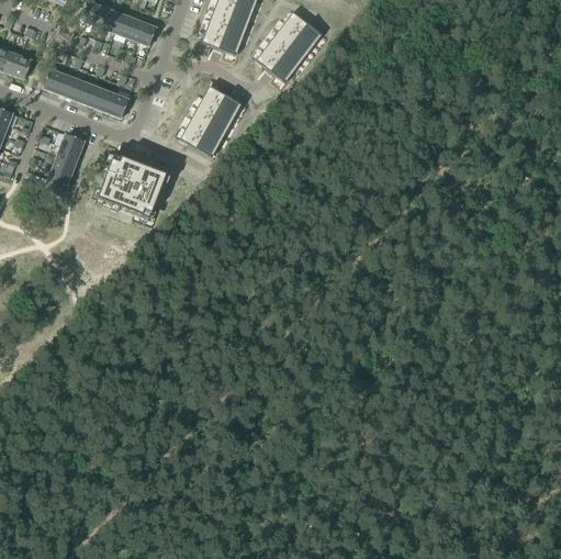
[(215,0),(200,43),(217,49),(235,56),(256,0),(215,0)]
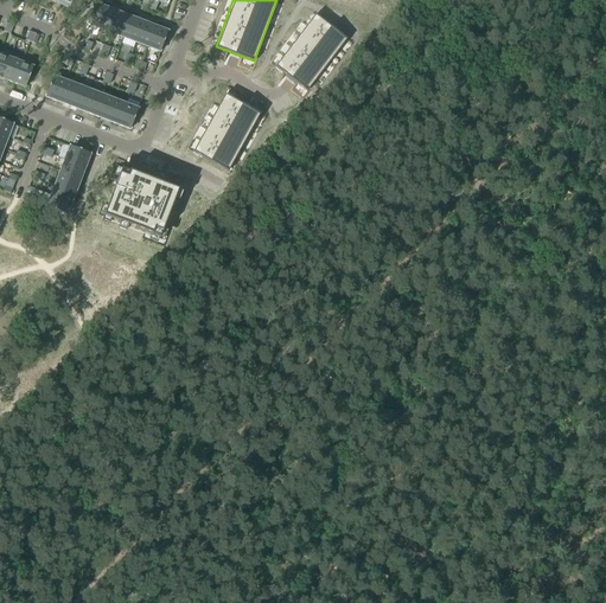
[(100,26),(108,6),(95,1),(88,21),(100,26)]
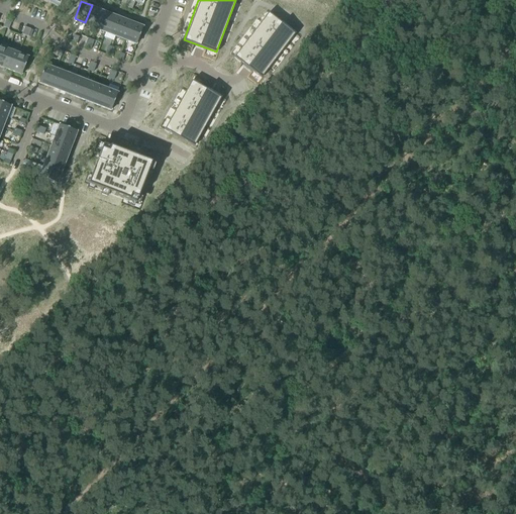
[(92,5),(85,22),(96,26),(102,9),(92,5)]
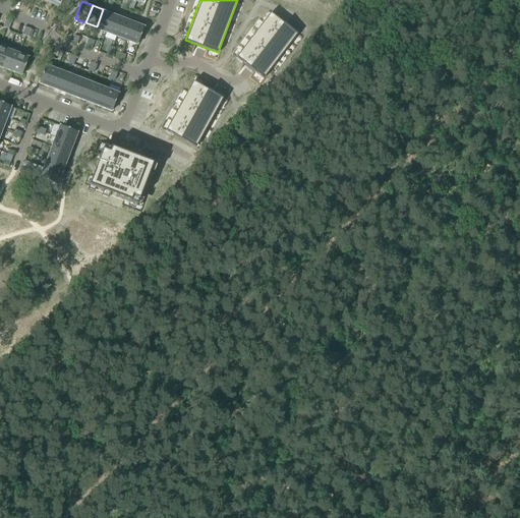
[(103,9),(97,26),(107,31),(113,13),(103,9)]
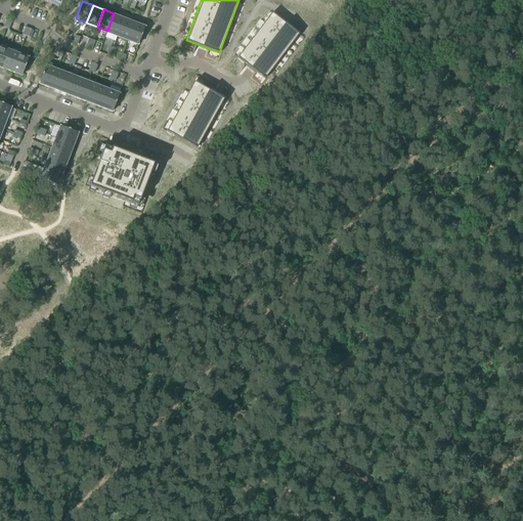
[(272,11),(237,57),(252,68),(265,79),(300,33),(272,11)]
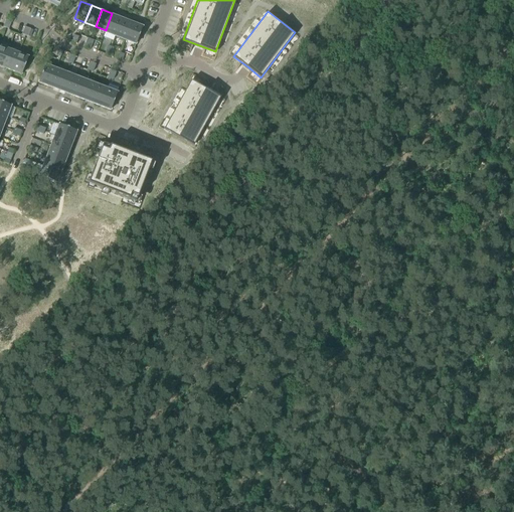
[(116,34),(122,17),(112,13),(106,30),(116,34)]
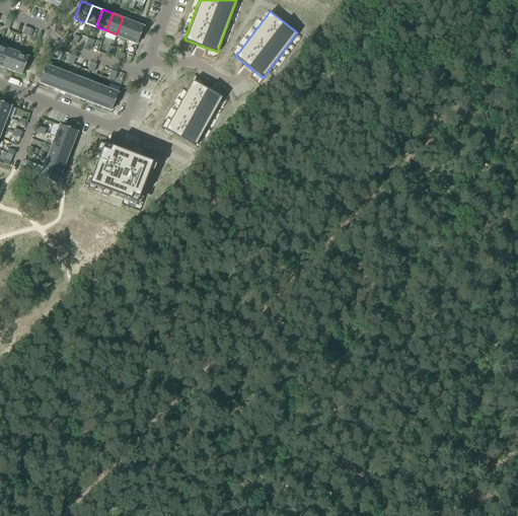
[(123,17),(117,34),(127,39),(133,21),(123,17)]
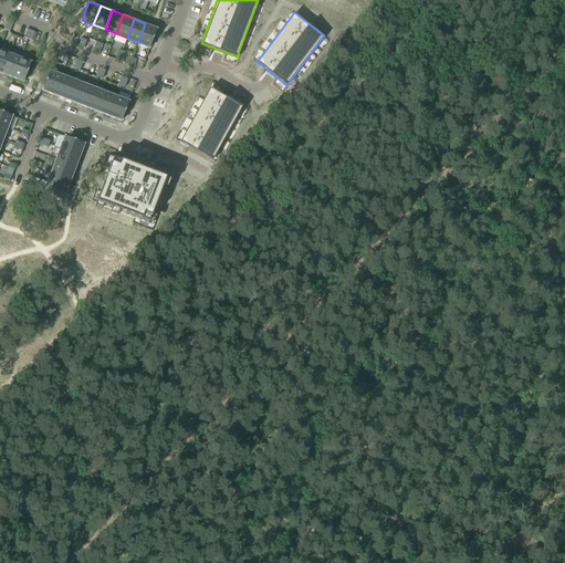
[(145,23),(138,42),(149,47),(157,28),(145,23)]
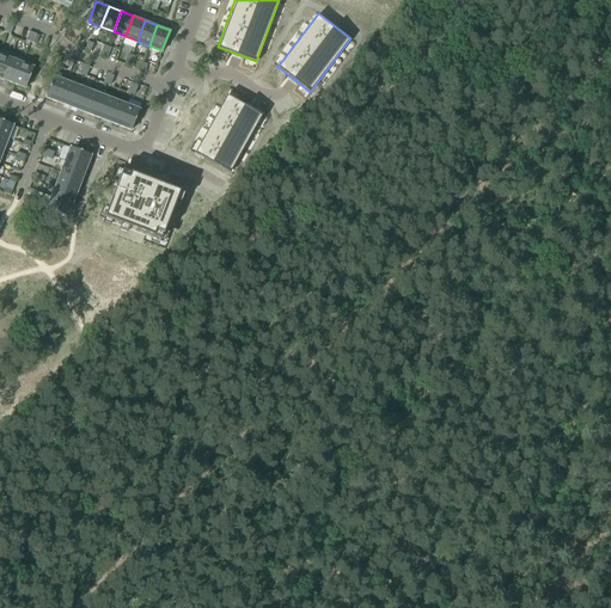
[(1,47),(0,49),(0,75),(2,77),(13,51),(1,47)]
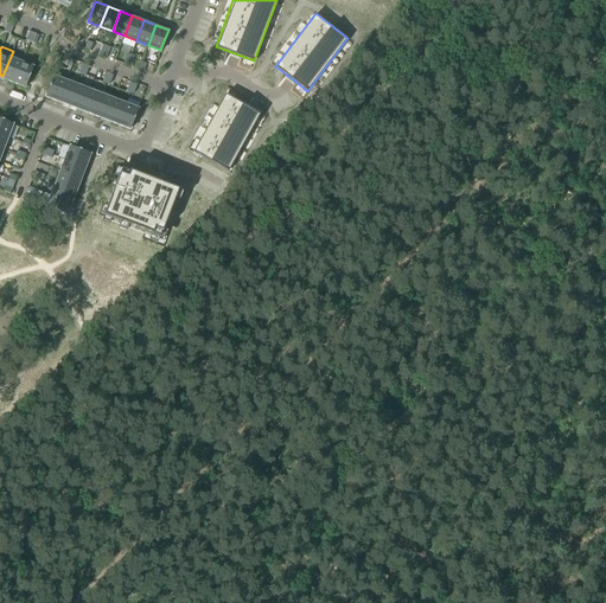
[(14,81),(24,56),(13,51),(2,76),(14,81)]
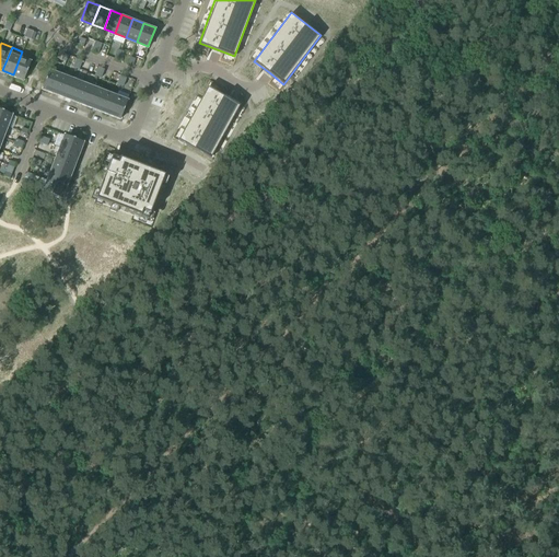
[(22,51),(13,74),(24,79),(33,55),(22,51)]
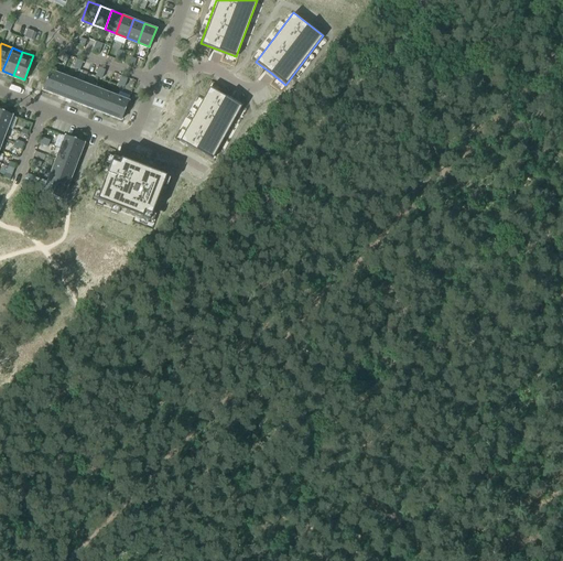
[(54,92),(55,89),(62,72),(51,67),(43,87),(54,92)]
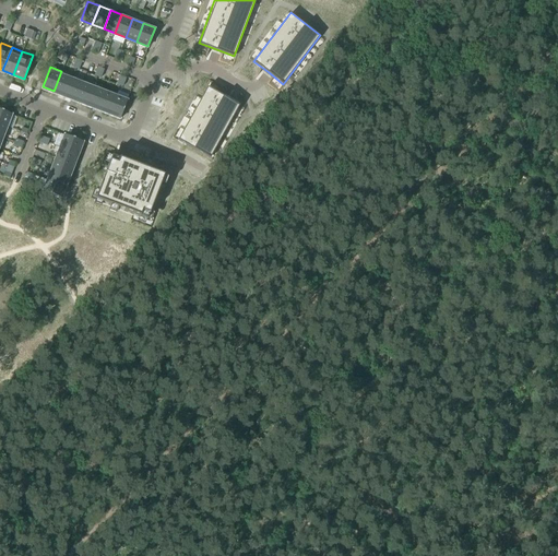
[(64,95),(66,93),(72,75),(61,71),(55,89),(54,91),(64,95)]
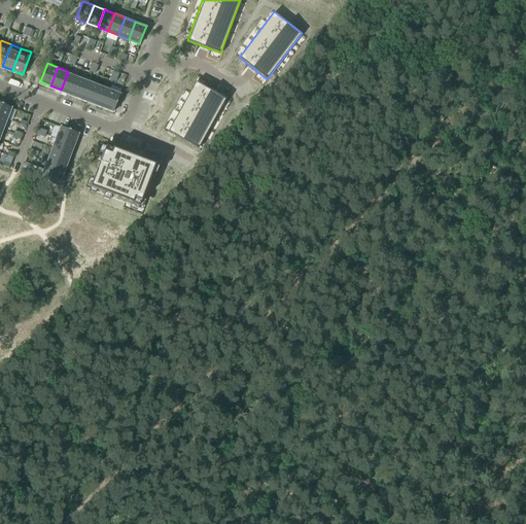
[(72,94),(72,92),(79,75),(68,71),(62,88),(61,90),(72,94)]
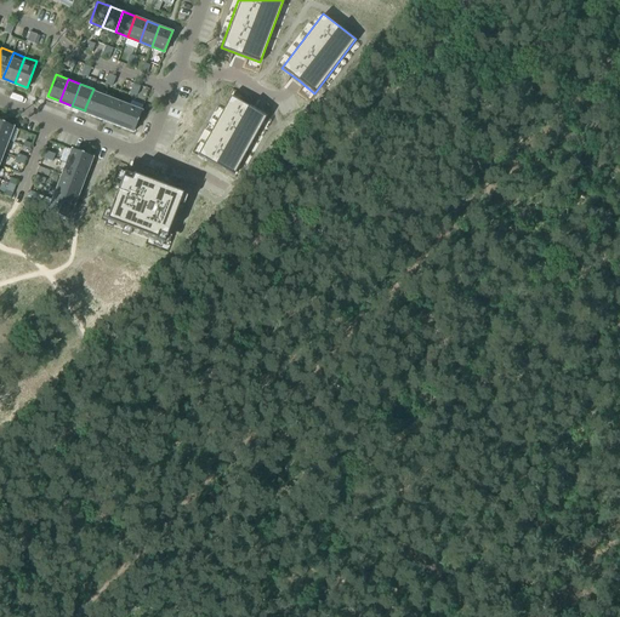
[(97,115),(98,113),(106,93),(94,89),(85,108),(85,110),(97,115)]
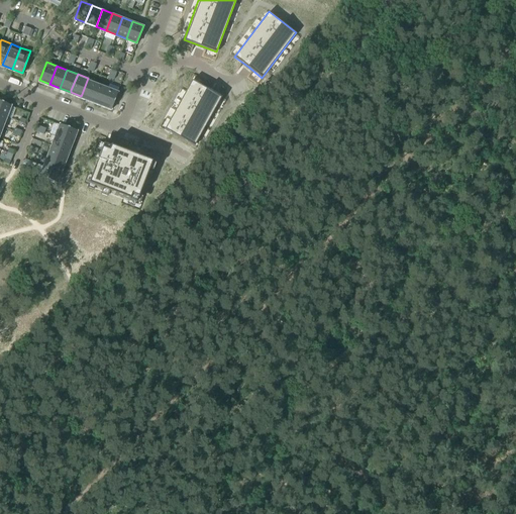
[(91,100),(92,98),(98,82),(88,78),(82,94),(81,96),(91,100)]
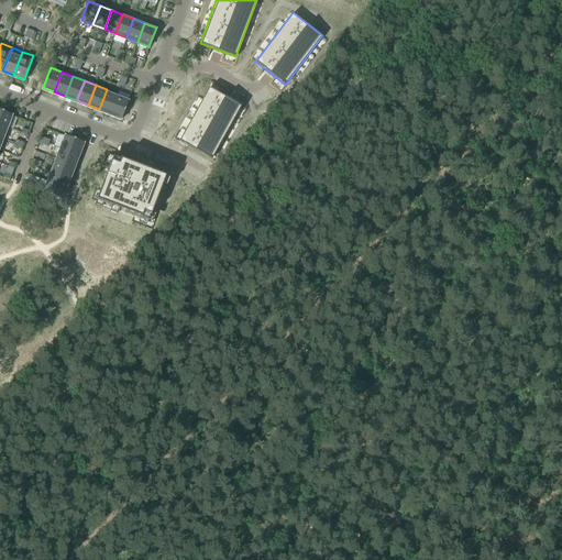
[(209,85),(179,139),(212,157),(242,103),(226,94),(209,85)]
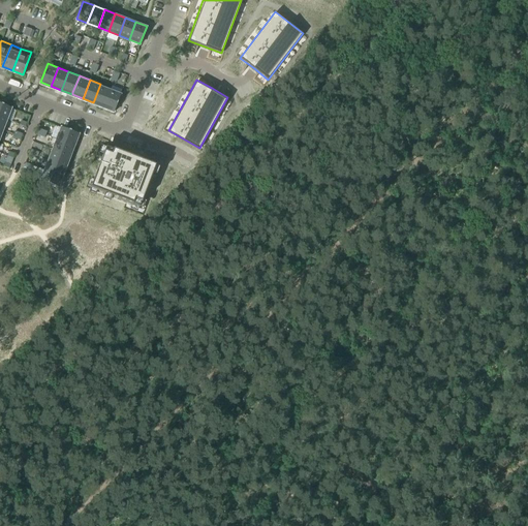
[(104,106),(104,104),(112,88),(100,84),(94,100),(93,102),(97,104),(104,106)]
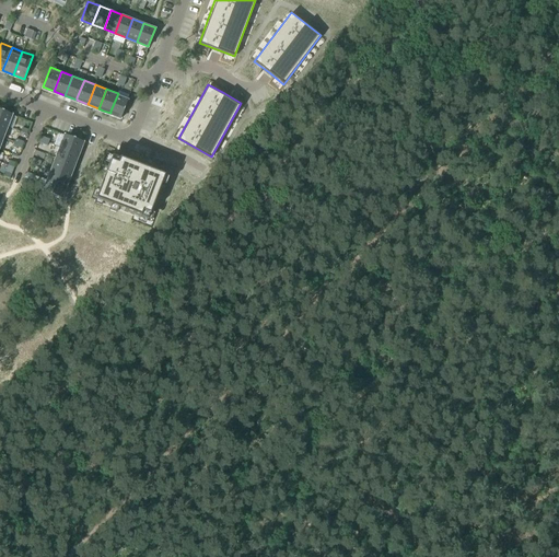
[(111,113),(120,117),(128,97),(118,93),(111,111),(111,113)]
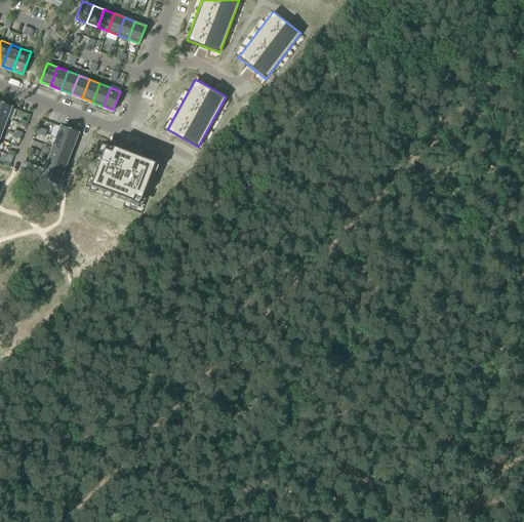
[(0,113),(7,116),(11,106),(0,101),(0,113)]
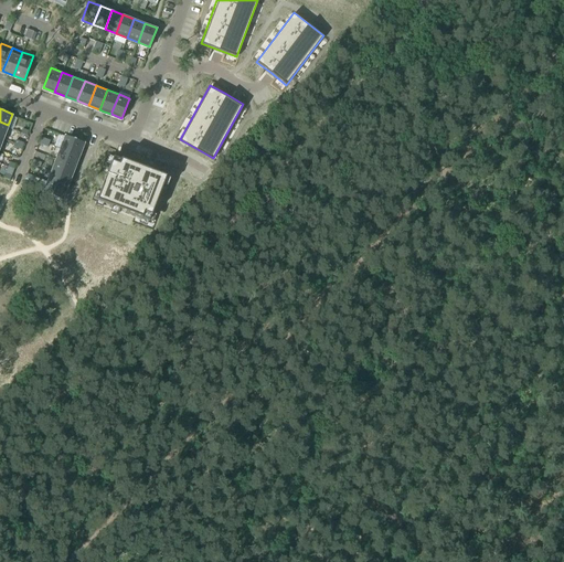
[(62,146),(80,154),(84,141),(66,135),(62,146)]
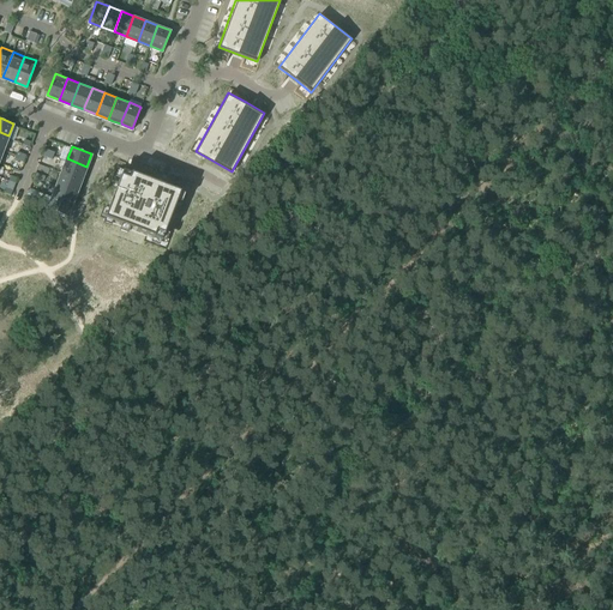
[(82,179),(86,167),(67,158),(62,171),(82,179)]
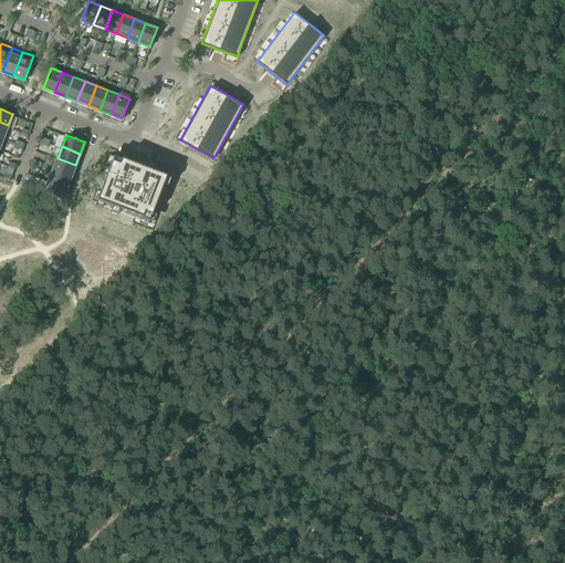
[(113,157),(95,201),(148,222),(166,177),(113,157)]
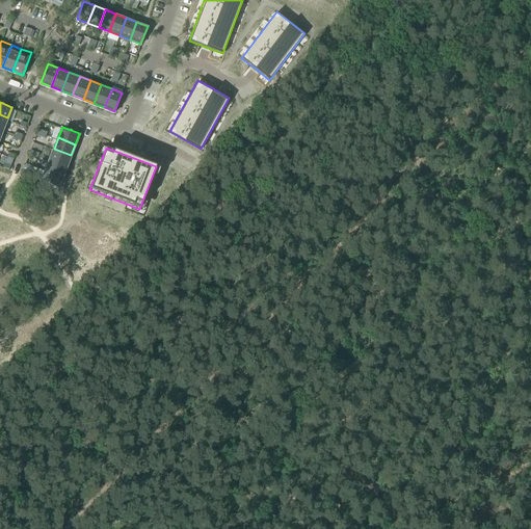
[(50,159),(67,165),(71,155),(54,149),(50,159)]
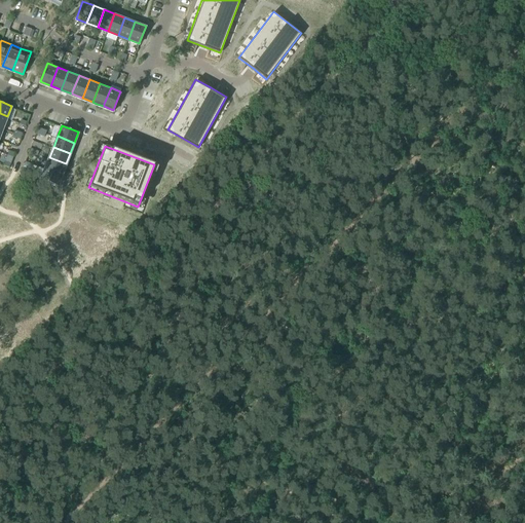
[(63,174),(66,163),(49,157),(45,166),(63,174)]
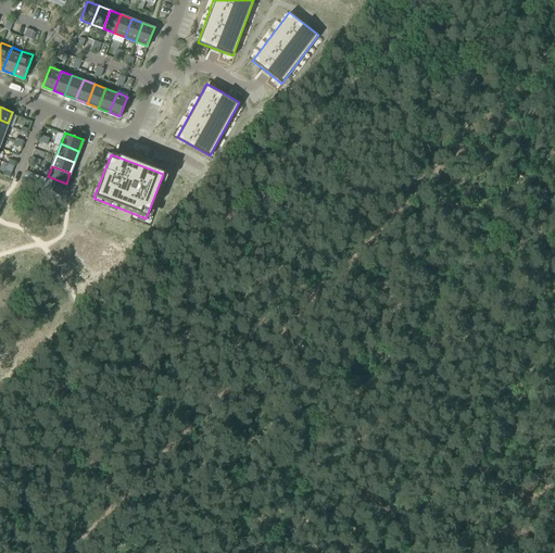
[(63,192),(66,184),(48,176),(43,188),(62,195),(63,192)]
